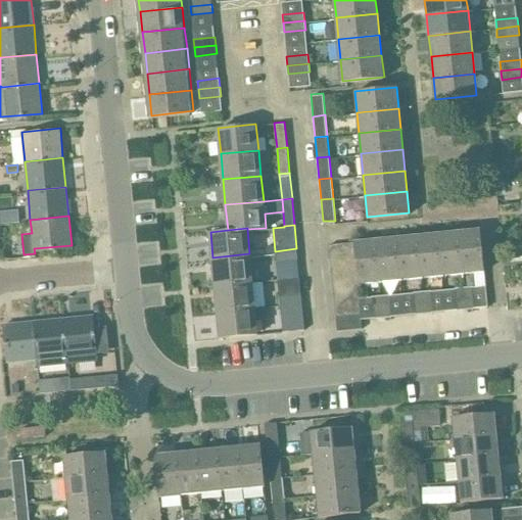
[(458,230),(462,272),(483,270),(479,228),(458,230)]
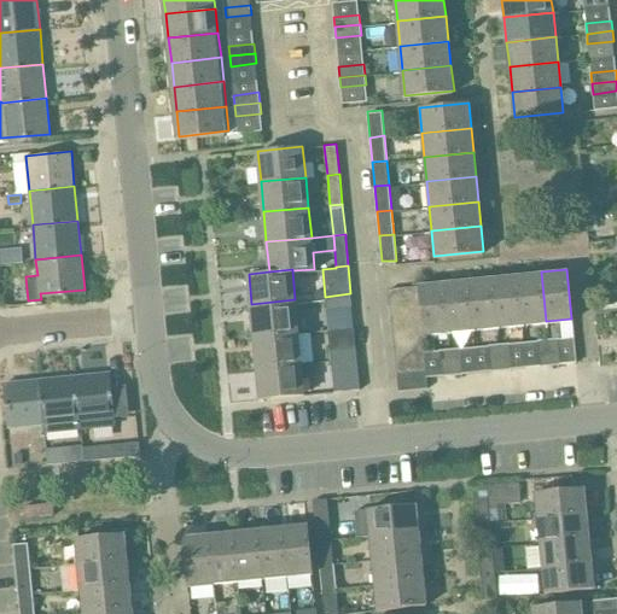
[(517,274),(522,323),(546,321),(541,272),(517,274)]
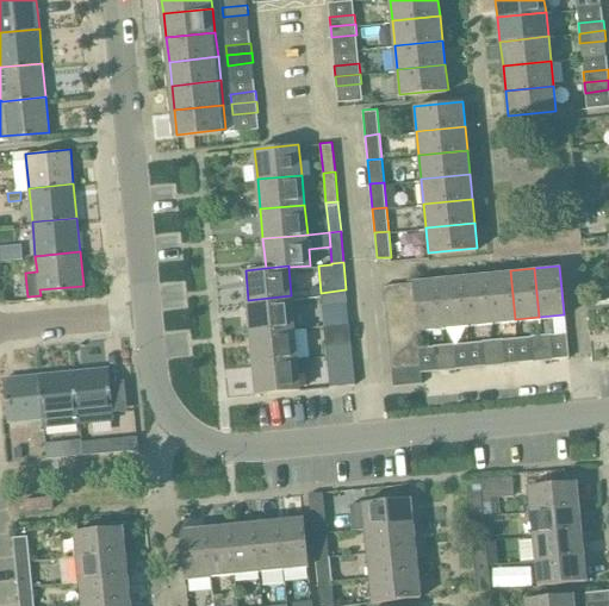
[(486,273),(491,320),(515,319),(510,270),(486,273)]
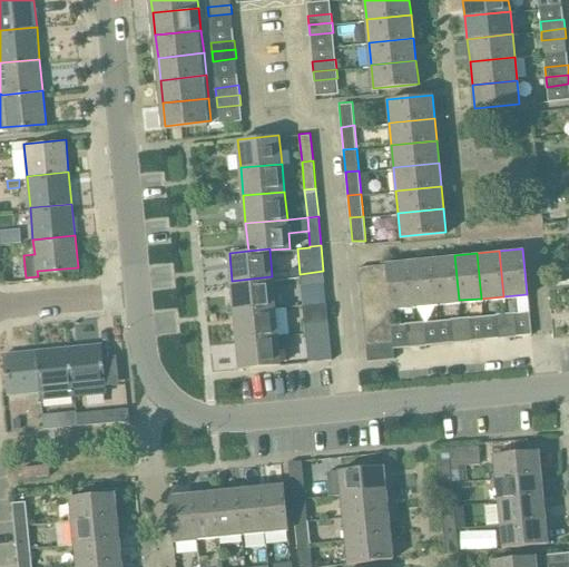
[(432,257),(437,302),(459,300),(454,255),(432,257)]
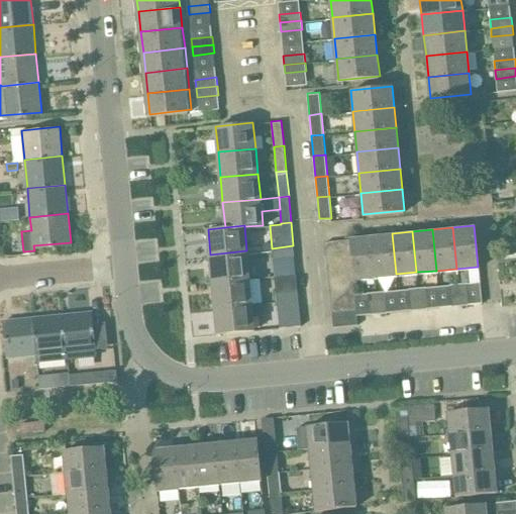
[(372,235),(375,276),(396,274),(392,233),(372,235)]
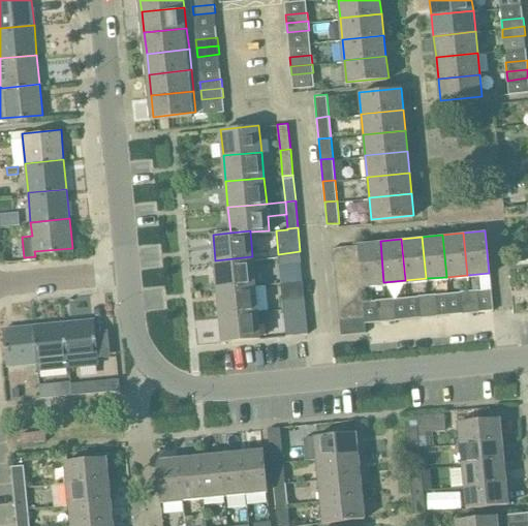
[(359,244),(360,256),(361,269),(362,281),(362,284),(383,282),(380,241),(359,243),(359,244)]
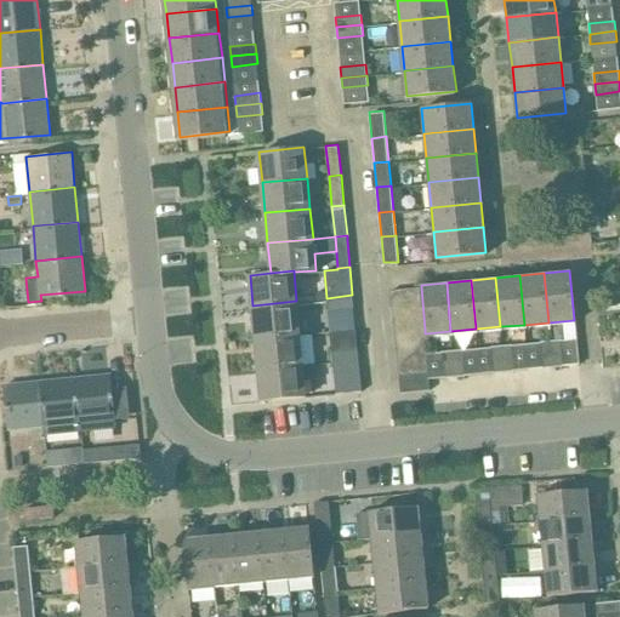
[(392,304),(422,301),(421,286),(391,289),(392,304)]
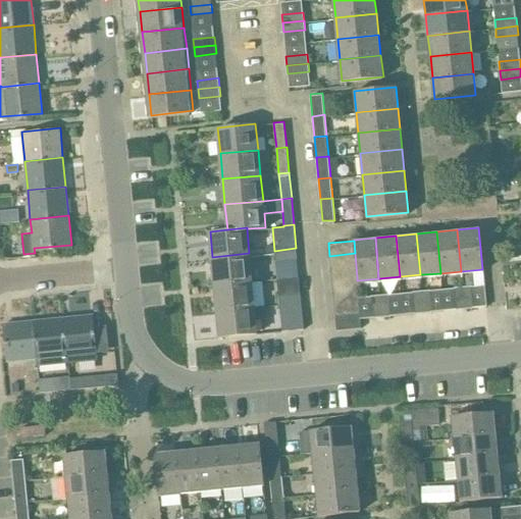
[(299,274),(296,248),(274,251),(276,276),(299,274)]
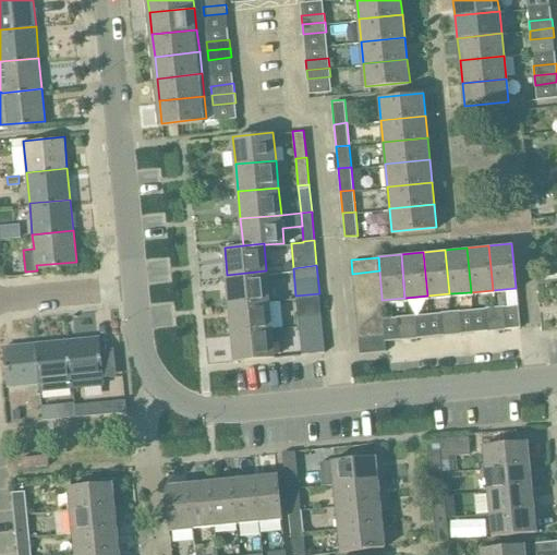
[(269,298),(266,270),(227,275),(230,302),(269,298)]
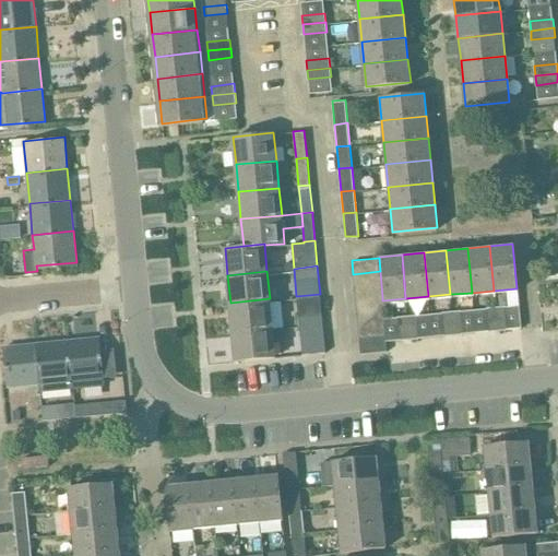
[(381,284),(380,271),(353,274),(354,287),(381,284)]
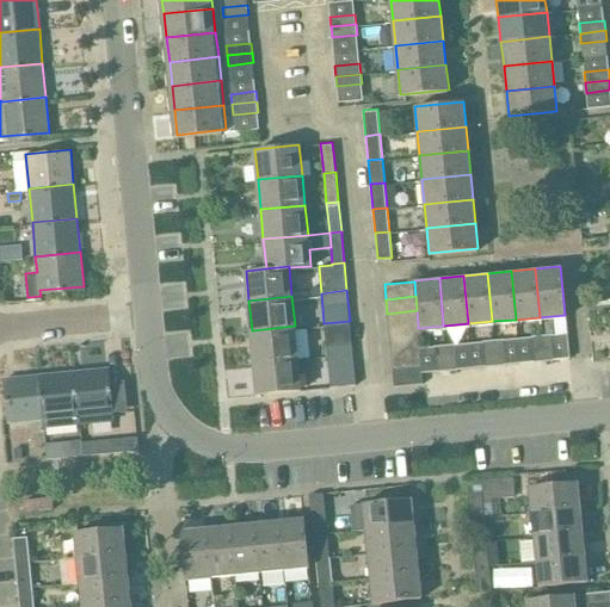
[(417,310),(387,314),(388,327),(418,324),(417,310)]
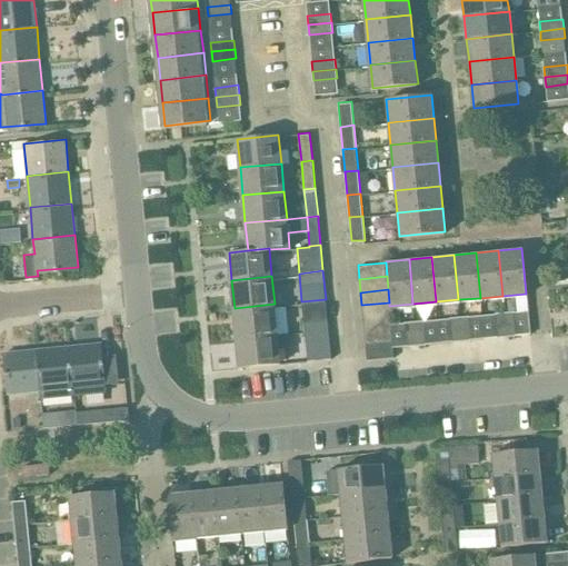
[(329,327),(326,299),(301,301),(305,329),(329,327)]
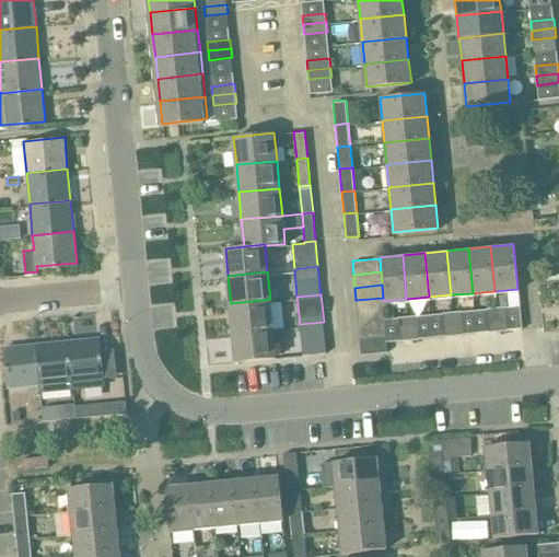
[(356,300),(357,313),(384,311),(383,301),(383,298),(356,300)]
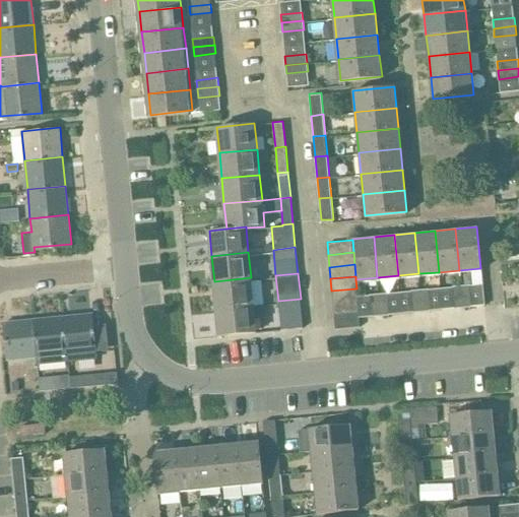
[(253,304),(251,277),(214,281),(216,307),(253,304)]
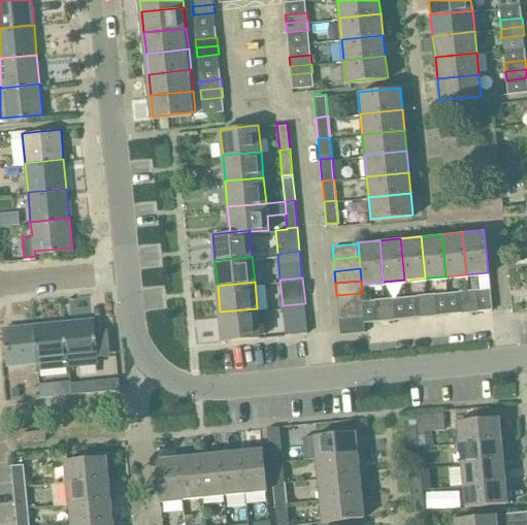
[(467,289),(469,310),(493,308),(490,288),(476,289),(476,288),(467,289)]
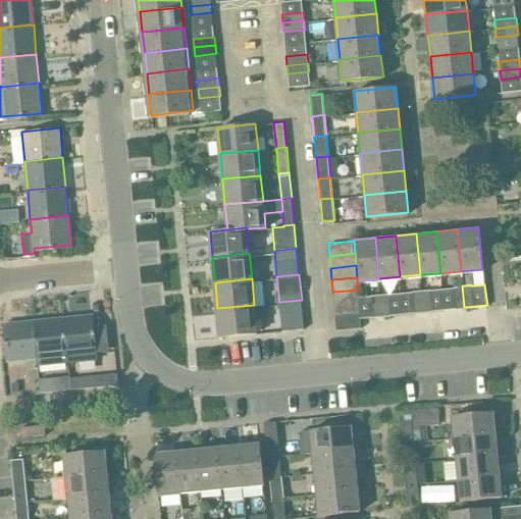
[(455,288),(441,289),(444,309),(464,307),(462,286),(455,287),(455,288)]
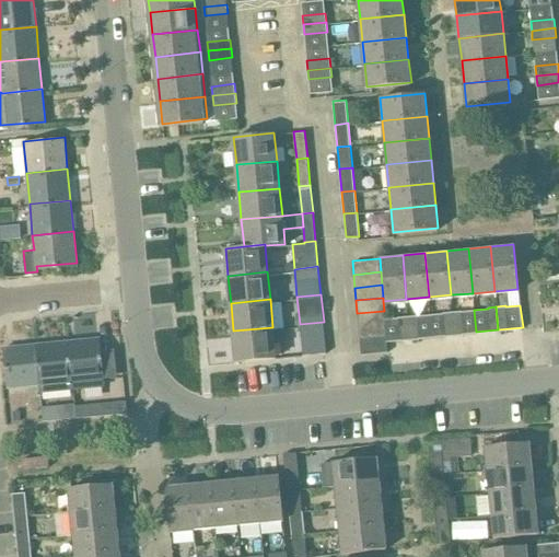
[(476,332),(474,310),(462,311),(461,310),(452,311),(454,334),(476,332)]
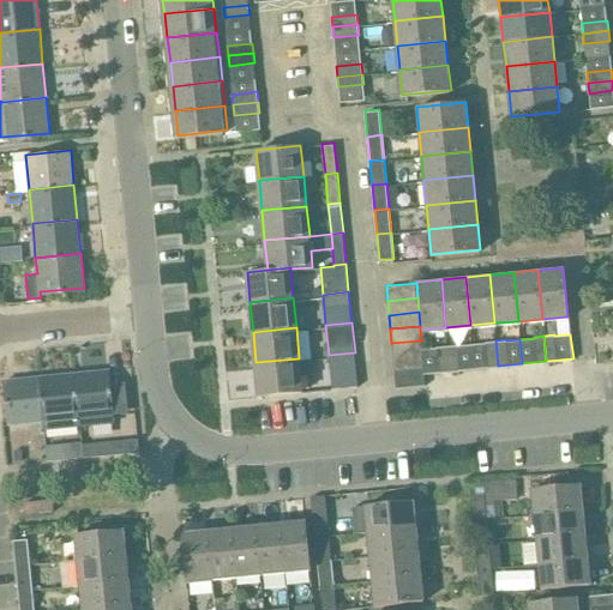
[(422,355),(422,349),(421,340),(391,343),(394,357),(422,355)]
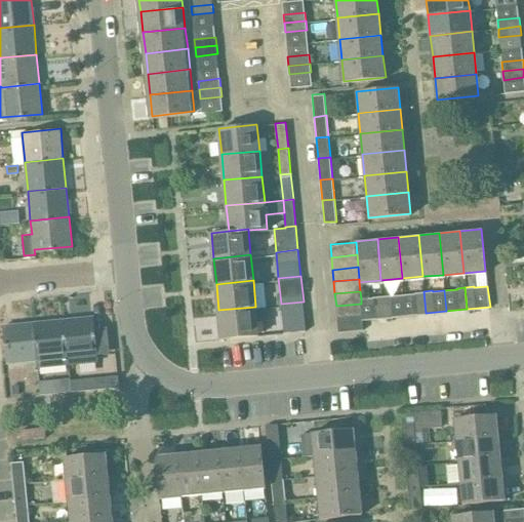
[(426,313),(424,291),(415,292),(403,294),(405,315),(426,313)]
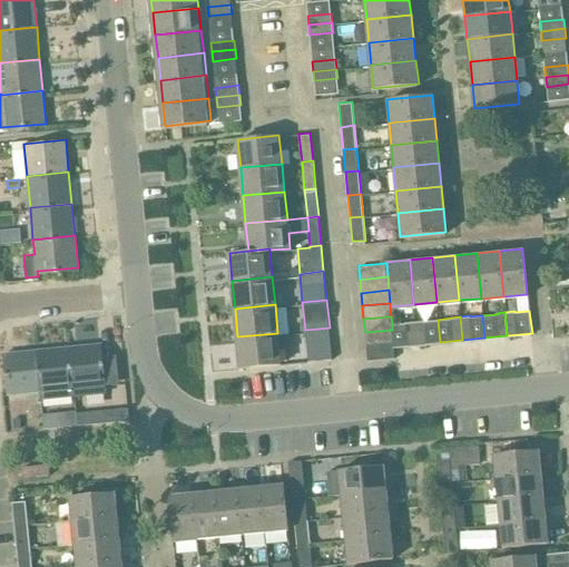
[(440,342),(438,320),(424,321),(424,320),(415,321),(418,344),(440,342)]
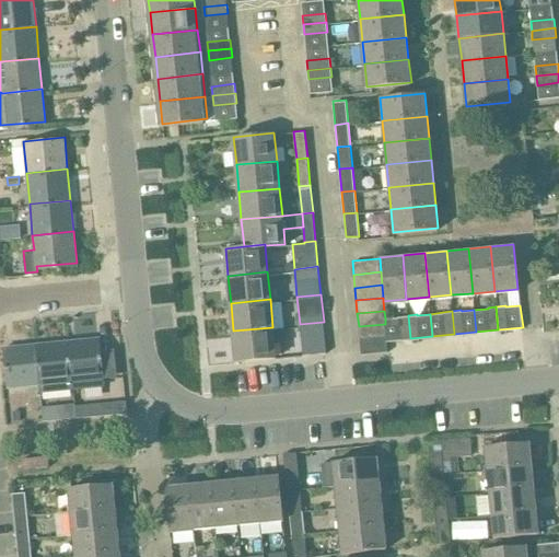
[(385,324),(386,337),(386,340),(387,340),(410,338),(408,315),(399,316),(399,317),(385,318),(385,324)]
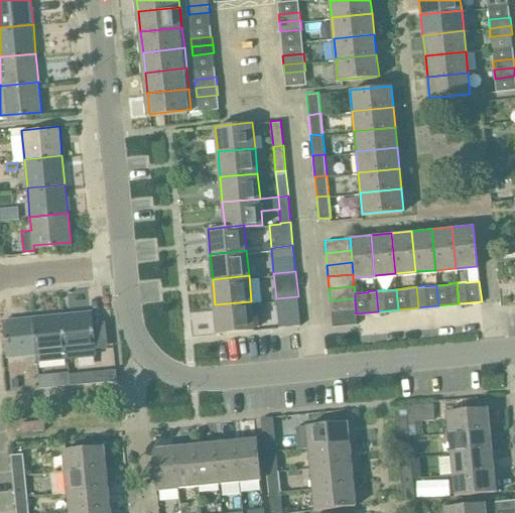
[(300,324),(298,296),(276,298),(278,326),(300,324)]
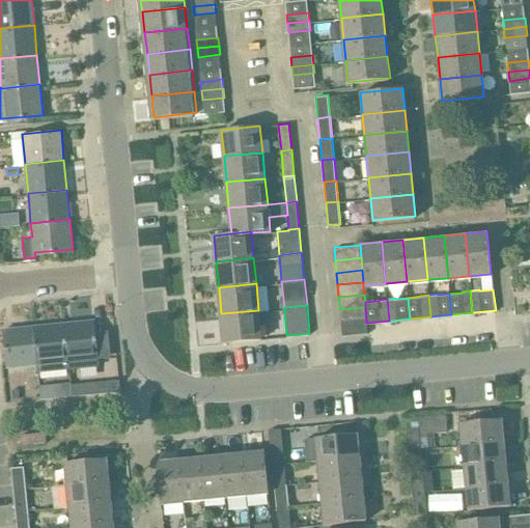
[(366,320),(365,307),(340,309),(341,322),(366,320)]
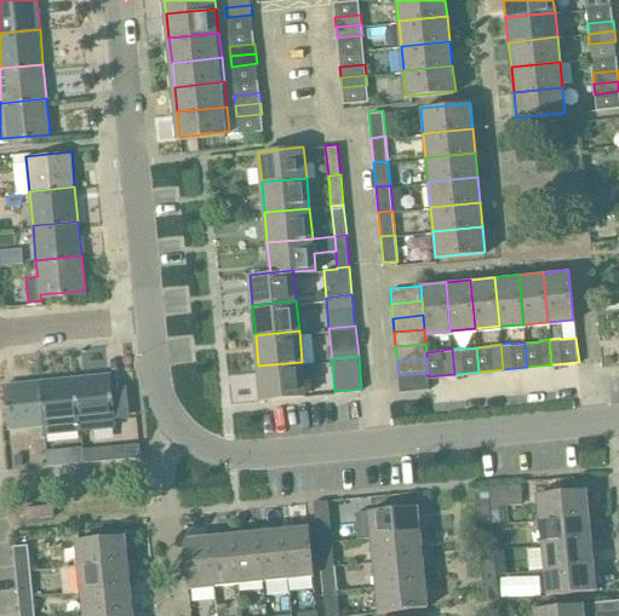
[(302,363),(302,362),(258,366),(261,396),(305,392),(303,378),(316,376),(315,362),(302,363)]
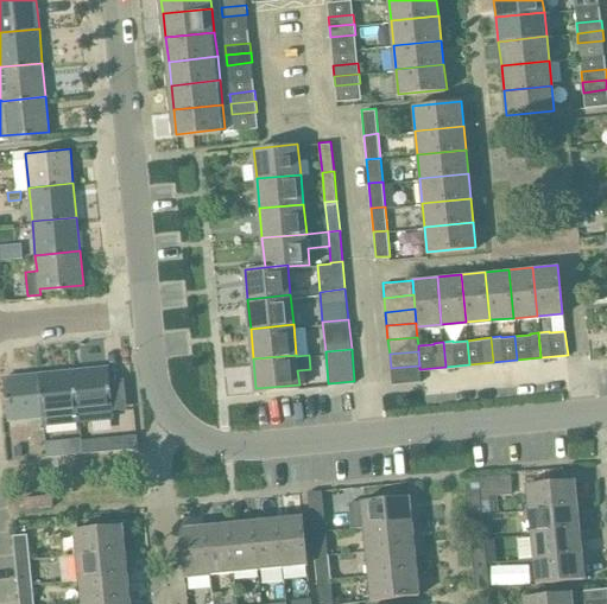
[(109,363),(74,367),(78,411),(78,420),(114,417),(109,363)]
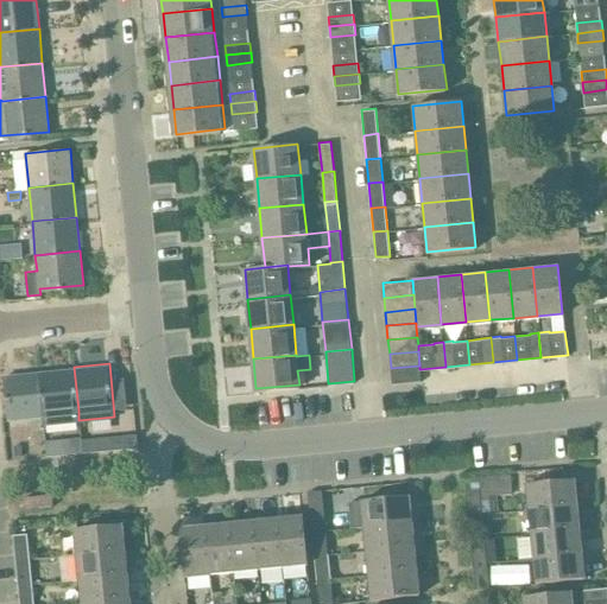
[(419,369),(419,366),(391,368),(392,383),(422,380),(421,369),(419,369)]
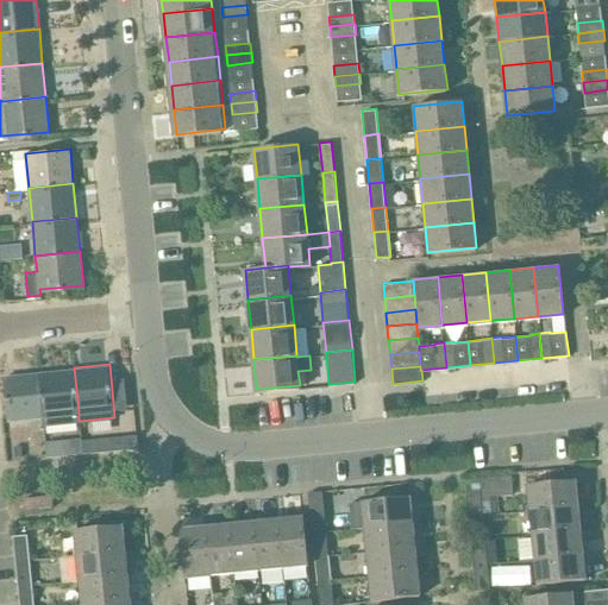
[(79,411),(74,367),(39,371),(44,415),(45,424),(79,421),(79,411)]
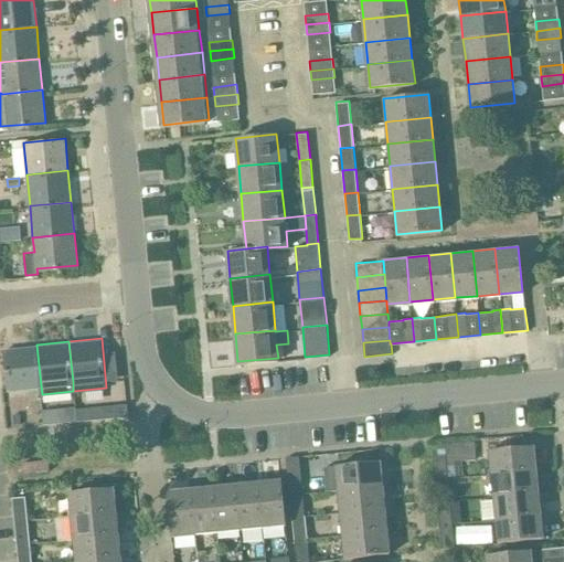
[(8,389),(41,385),(36,345),(4,348),(8,389)]
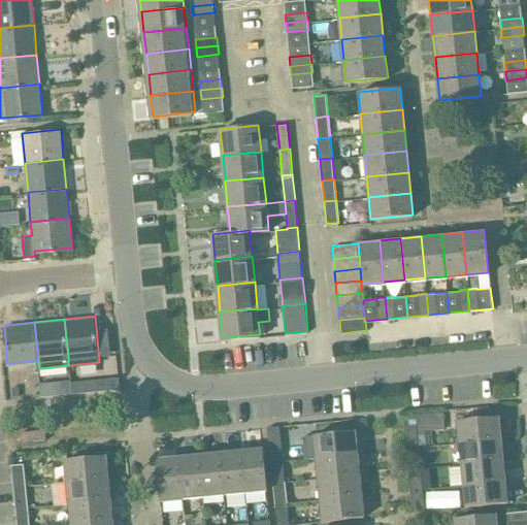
[(55,394),(54,384),(40,385),(41,395),(55,394)]
